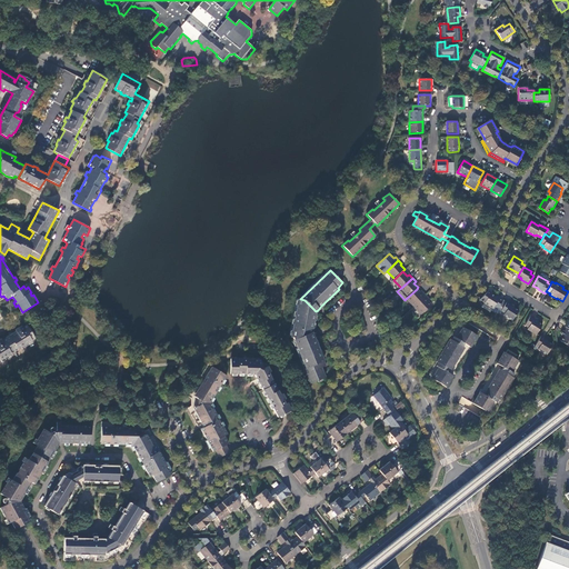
[(415,306),(426,295),(422,291),(421,293),(417,289),(407,298),(415,306)]
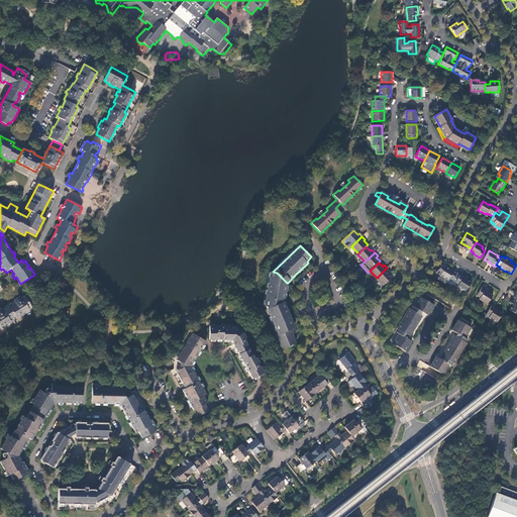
[(453,278),(457,273),(450,268),(449,270),(445,267),(446,266),(443,264),(436,272),(440,274),(440,276),(447,280),(446,282),(450,284),(451,282),(452,281),(453,278)]
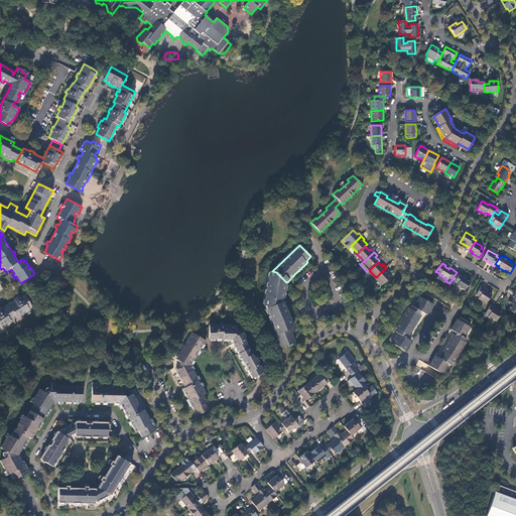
[(389,270),(386,267),(376,277),(383,285),(391,277),(387,272),(389,270)]
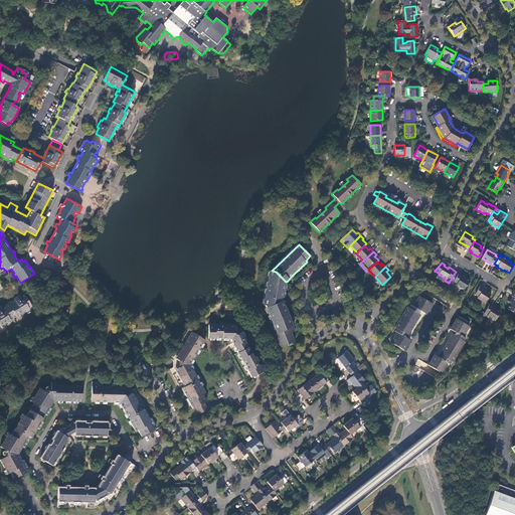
[(276,272),(272,271),(270,271),(264,305),(266,306),(266,308),(277,333),(290,328),(294,327),(293,324),(291,320),(286,308),(285,307),(284,304),(283,301),(286,282),(276,272)]
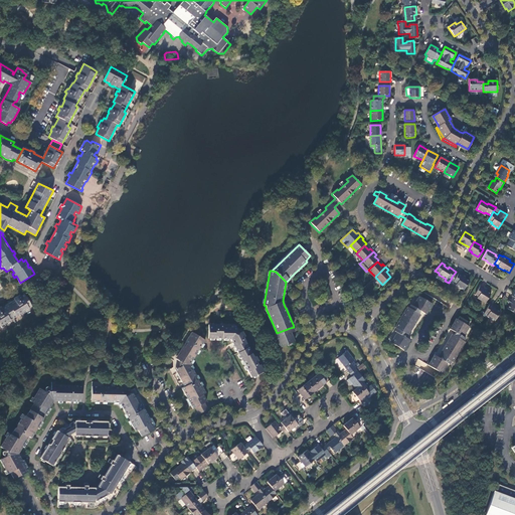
[(456,285),(464,290),(469,281),(465,279),(465,278),(459,274),(456,279),(452,277),(451,280),(450,281),(453,283),(454,282),(457,284),(456,285)]
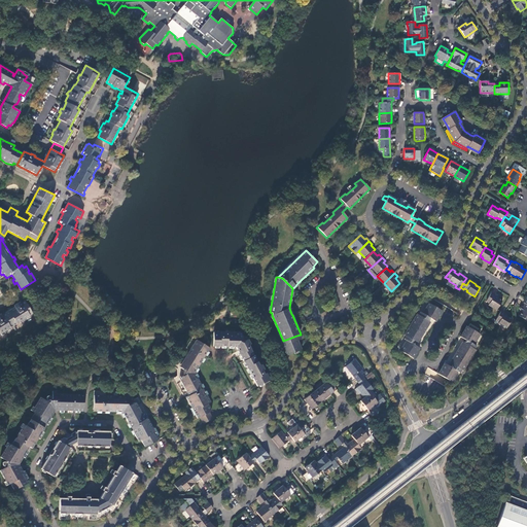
[(335,307),(340,305),(334,290),(328,293),(335,307)]
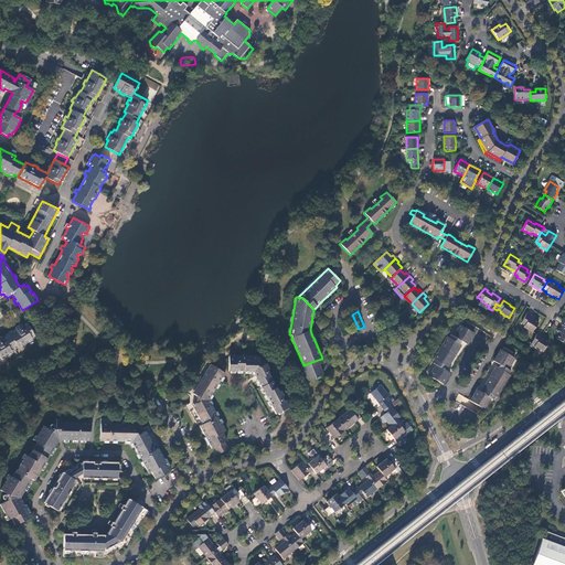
[(523,327),(532,332),(539,322),(533,320),(534,318),(526,313),(521,322),(525,324),(523,327)]
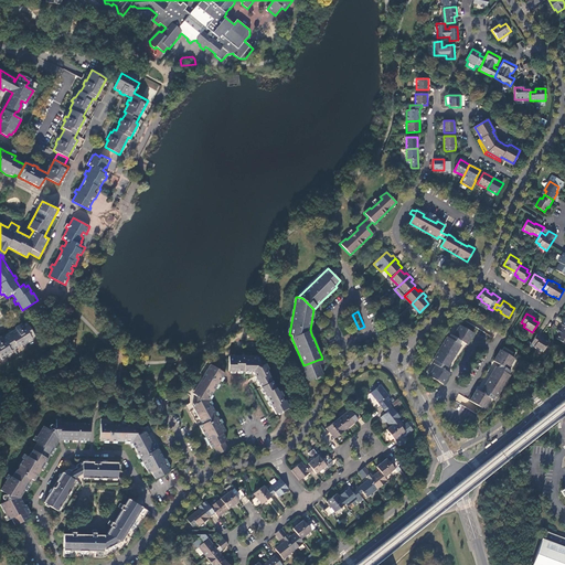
[(340,323),(344,334),(350,332),(344,321),(340,323)]
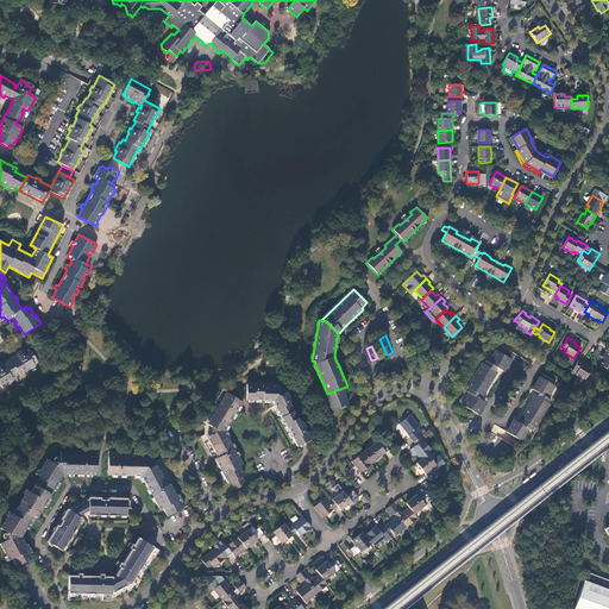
[(29,347),(23,351),(22,352),(20,351),(17,353),(18,355),(0,365),(0,385),(38,363),(29,347)]
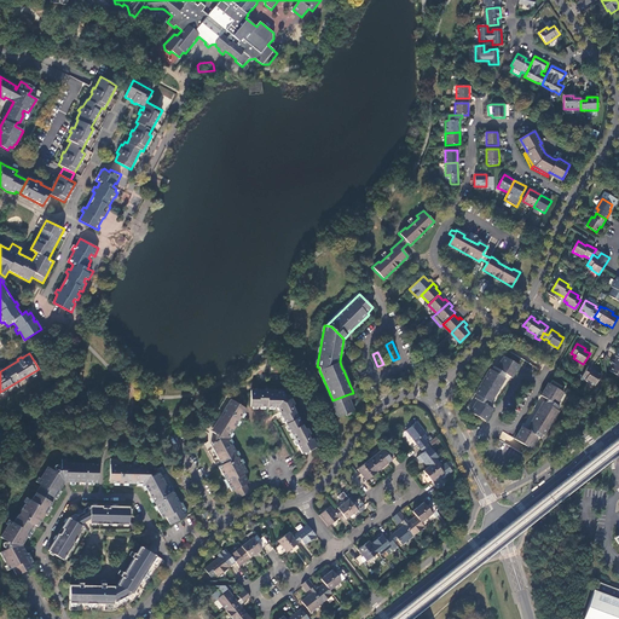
[(510,359),(503,354),(496,368),(493,366),(492,370),(489,368),(481,381),(498,391),(505,379),(503,376),(504,375),(504,374),(513,379),(520,365),(510,359)]
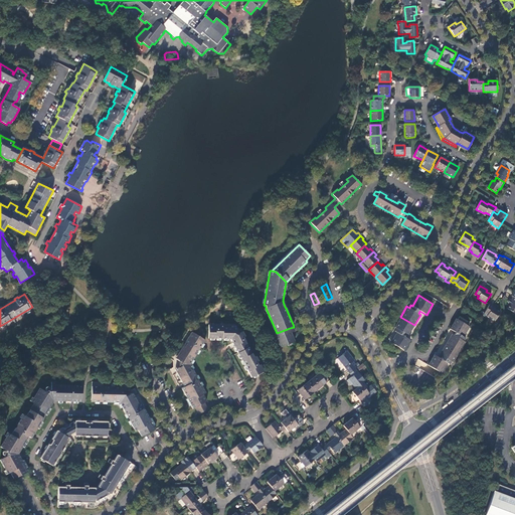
[(496,309),(489,305),(485,313),(488,315),(487,316),(495,321),(500,312),(496,310),(496,309)]
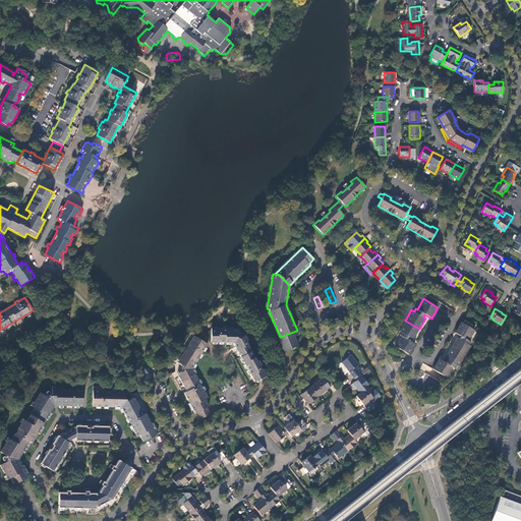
[(346,317),(343,311),(327,319),(329,324),(346,317)]
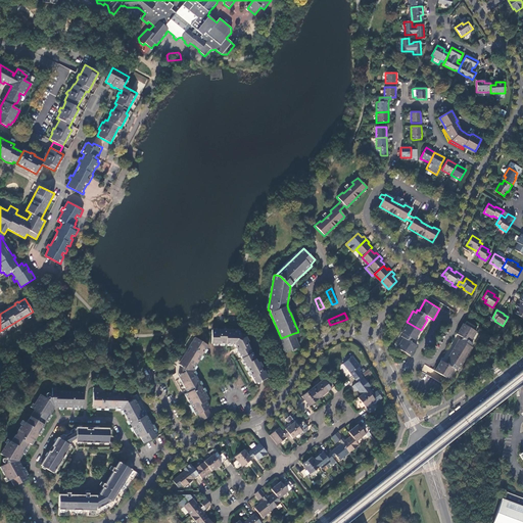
[(403,338),(397,347),(410,355),(417,345),(411,342),(412,340),(413,339),(415,340),(421,330),(407,322),(400,332),(402,333),(400,336),(403,338)]
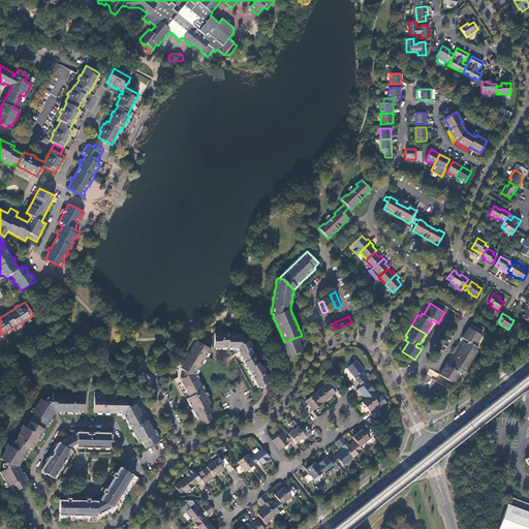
[(468,328),(462,338),(467,341),(475,346),(481,335),(468,328)]
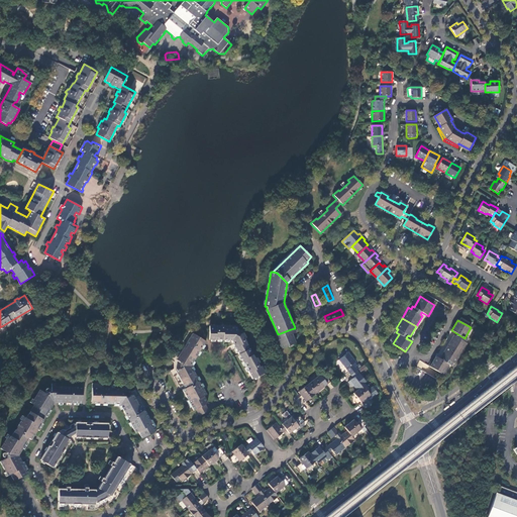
[(222,328),(222,326),(210,326),(210,339),(231,339),(252,379),(265,373),(262,366),(260,367),(257,364),(260,363),(256,357),(254,358),(244,338),(245,337),(242,330),(239,330),(239,328),(238,328),(223,328),(222,328)]
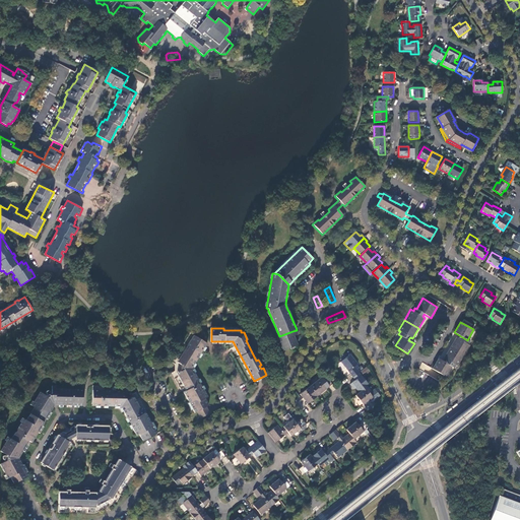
[(293,331),(279,336),(278,337),(277,337),(282,350),(298,344),(294,335),(293,331)]
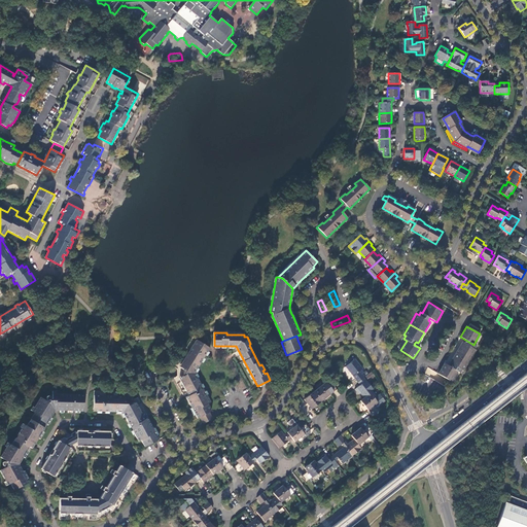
[(210,348),(197,340),(181,363),(184,365),(182,367),(182,369),(183,370),(183,376),(182,377),(183,381),(181,382),(188,395),(186,397),(191,408),(196,415),(198,418),(200,417),(209,412),(212,411),(208,403),(210,402),(198,378),(199,377),(197,374),(200,370),(198,369),(210,348)]
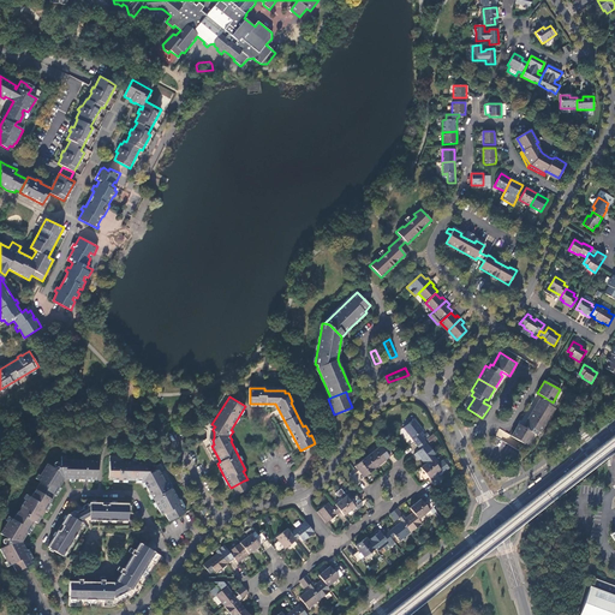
[(538,431),(541,433),(555,408),(553,407),(555,404),(553,402),(543,396),(542,400),(539,399),(525,423),(526,424),(525,428),(533,433),(536,435),(538,431)]
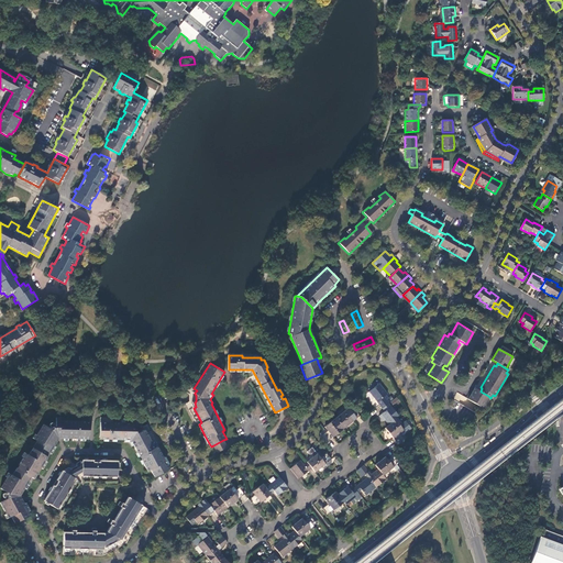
[(379,383),(368,392),(379,405),(379,406),(382,408),(388,403),(390,400),(389,398),(386,400),(383,397),(388,394),(379,383)]
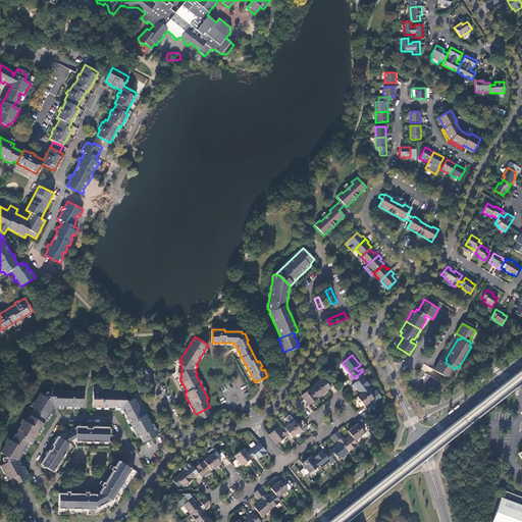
[(433,370),(447,378),(453,367),(446,363),(439,360),(433,370)]
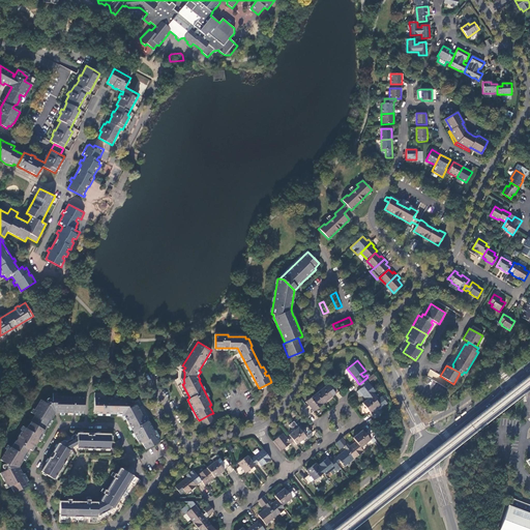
[(427,376),(447,387),(447,386),(444,384),(446,380),(440,376),(440,375),(431,370),(427,376)]
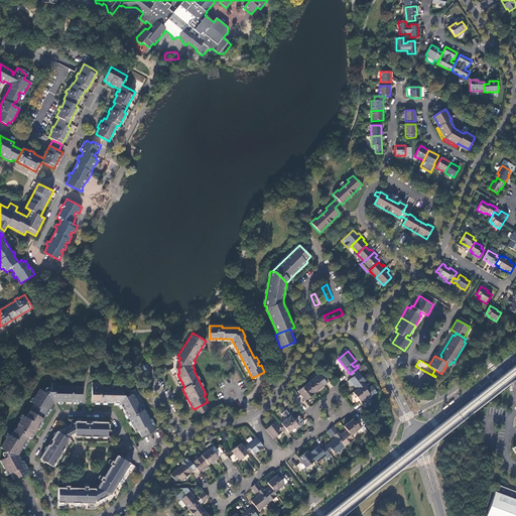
[(362,385),(366,381),(356,369),(350,374),(353,377),(349,380),(356,389),(362,385)]
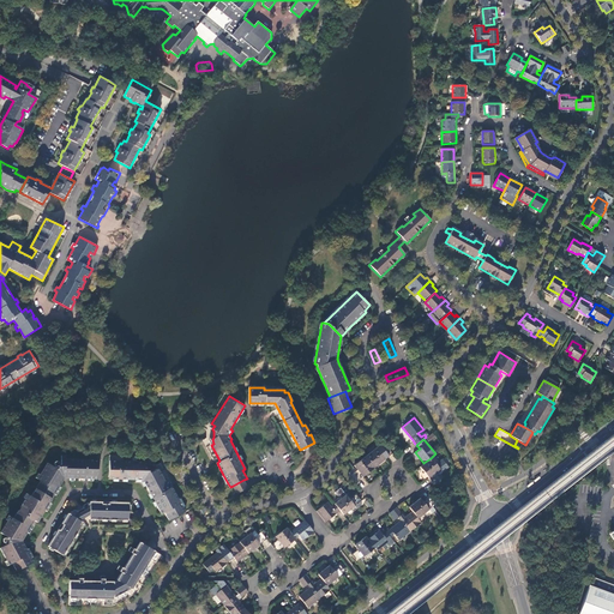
[(389,456),(381,446),(378,449),(377,447),(365,456),(374,468),(380,463),(386,458),(389,456)]
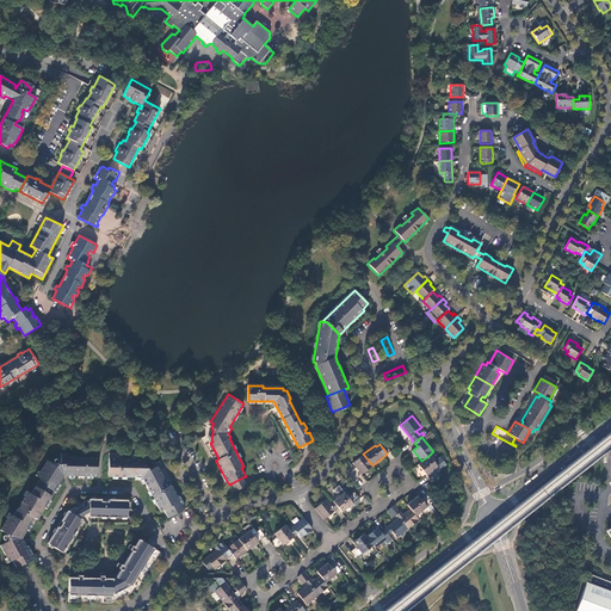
[(31,494),(47,504),(49,500),(54,492),(63,476),(66,476),(68,476),(69,476),(74,476),(97,477),(98,458),(66,457),(66,454),(61,454),(61,462),(60,463),(57,460),(56,458),(54,460),(54,462),(56,464),(55,466),(47,461),(37,476),(41,479),(31,494)]
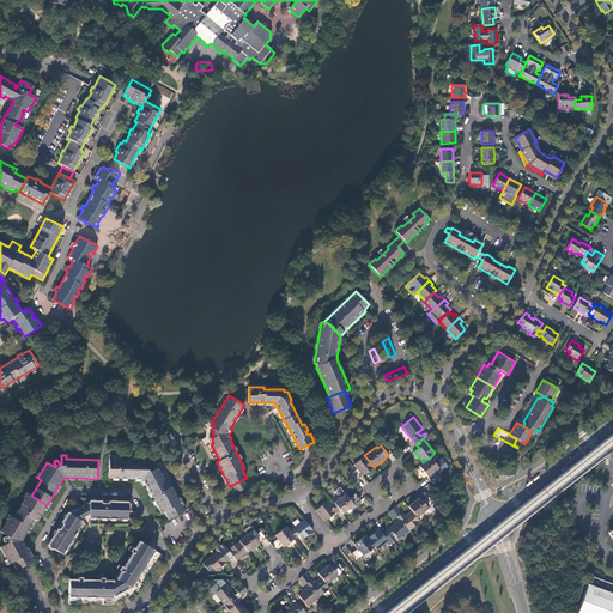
[(374,467),(364,455),(353,465),(357,468),(353,472),(358,478),(359,478),(368,471),(374,467)]
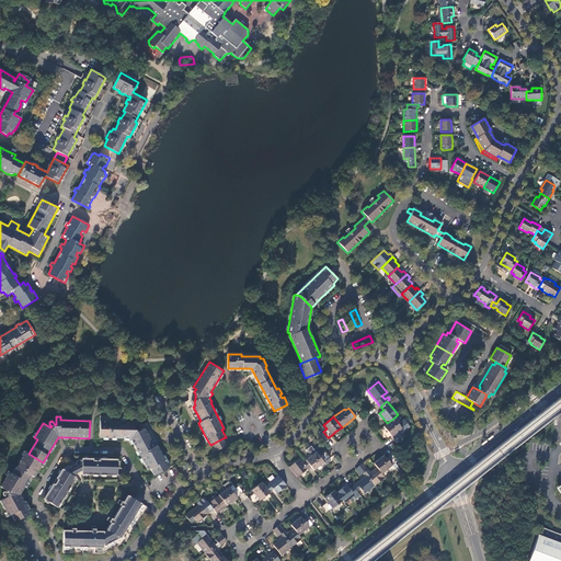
[(393,419),(387,423),(384,426),(387,431),(392,437),(393,439),(400,434),(398,432),(402,428),(393,419)]
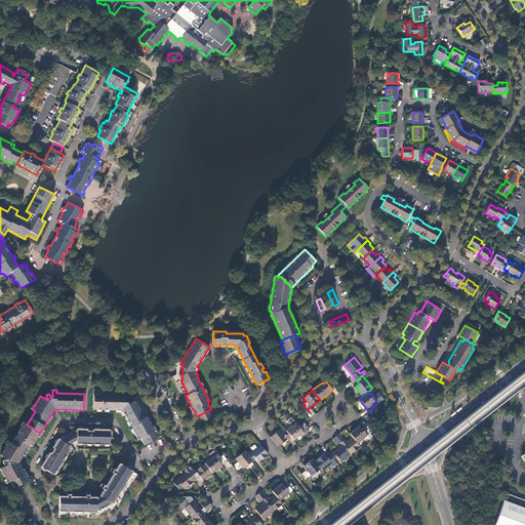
[(121,394),(93,394),(93,409),(117,410),(117,412),(121,412),(123,415),(124,415),(137,439),(140,438),(145,445),(158,437),(157,434),(158,433),(155,426),(153,427),(147,416),(145,417),(136,404),(134,405),(132,402),(131,402),(125,399),(125,398),(121,397),(121,394)]
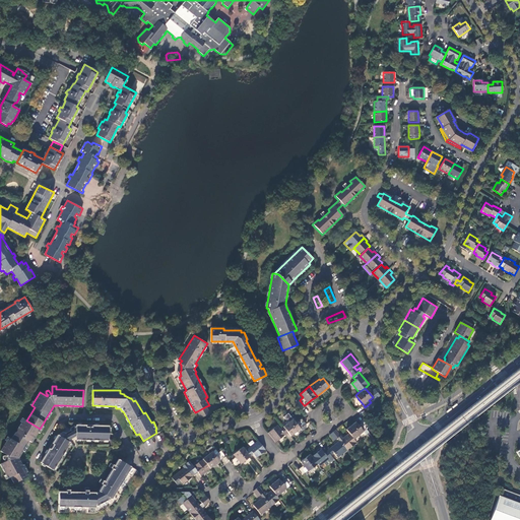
[(376,404),(373,401),(371,402),(365,407),(368,410),(376,404)]
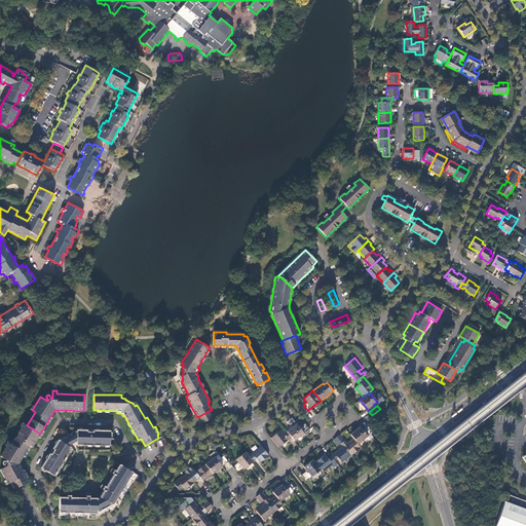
[(209,411),(199,416),(203,423),(213,418),(209,411)]
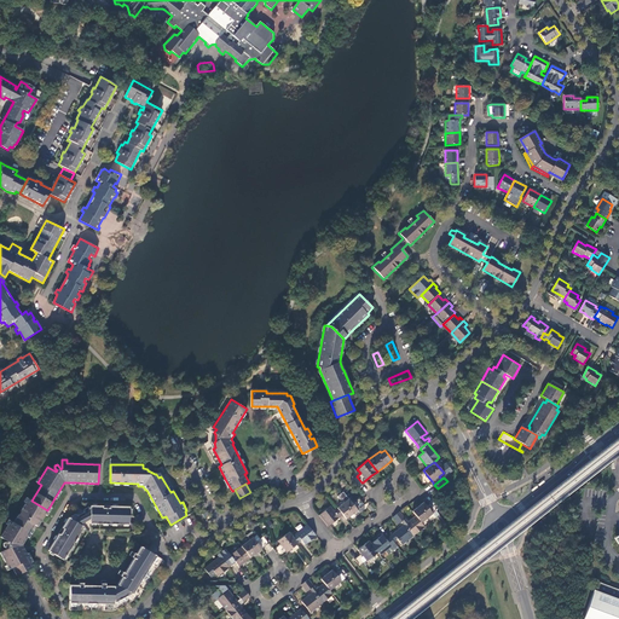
[(45,514),(47,510),(32,501),(28,498),(13,522),(10,520),(0,536),(7,542),(4,542),(3,544),(3,545),(4,548),(7,548),(9,548),(0,551),(0,553),(9,570),(12,567),(17,576),(23,572),(27,570),(33,567),(22,545),(34,525),(38,527),(45,514)]
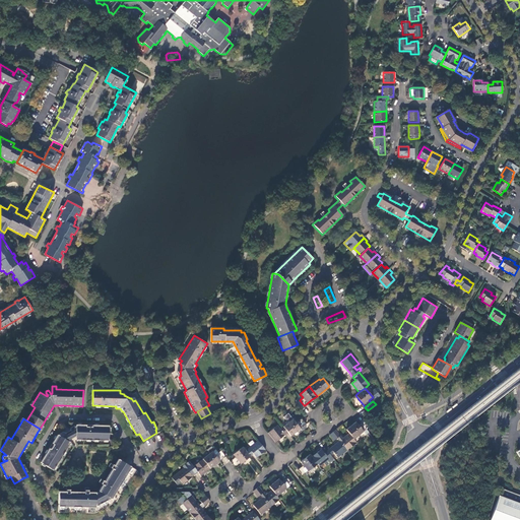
[(296,423),(293,418),(289,421),(282,427),(288,433),(290,436),(296,432),(301,429),(305,425),(306,424),(305,423),(304,421),(298,426),(296,423)]
